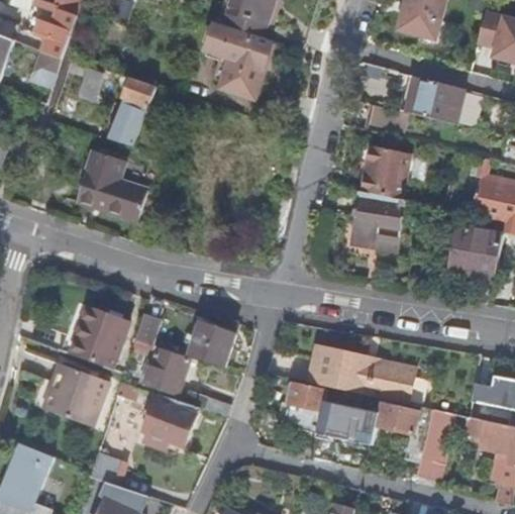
[(58,6),(54,4),(41,0),(34,0),(33,5),(56,13),(53,22),(44,19),(38,34),(46,37),(41,50),(62,59),(78,15),(58,6)]
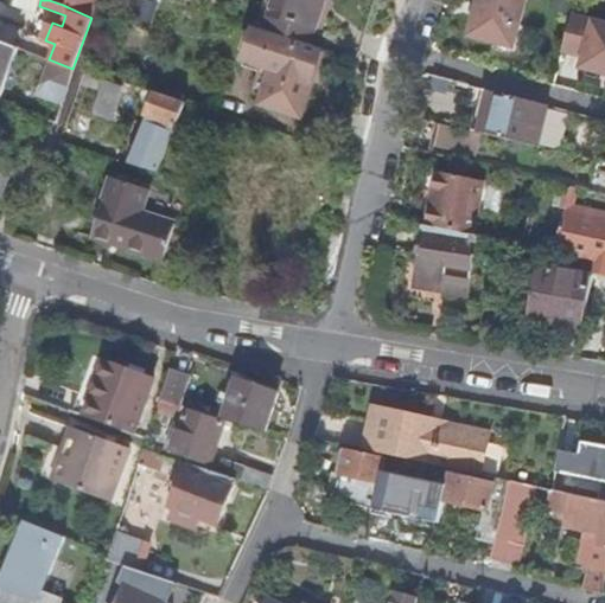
[(91,15),(97,0),(64,0),(63,5),(68,7),(91,15)]
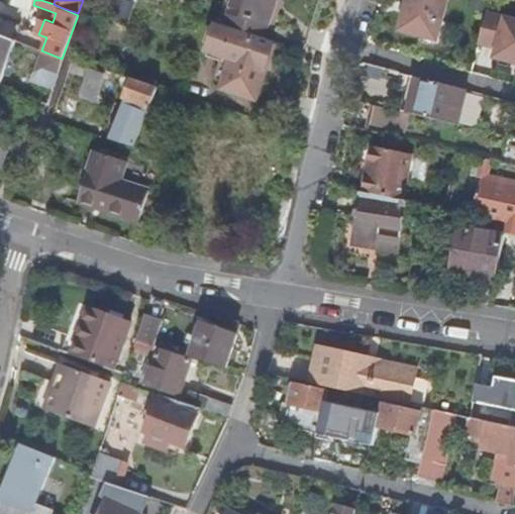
[(132,1),(129,0),(113,0),(110,10),(127,15),(132,1)]
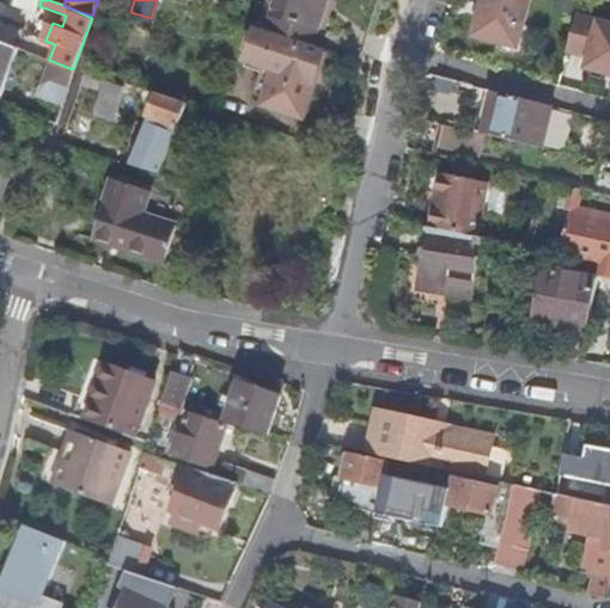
[(263,0),(262,7),(272,11),(274,0),(263,0)]
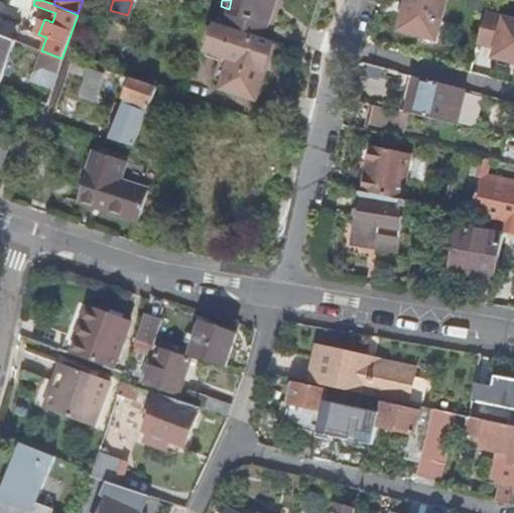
[(268,23),(275,0),(231,0),(229,9),(225,23),(260,34),(264,22),(268,23)]
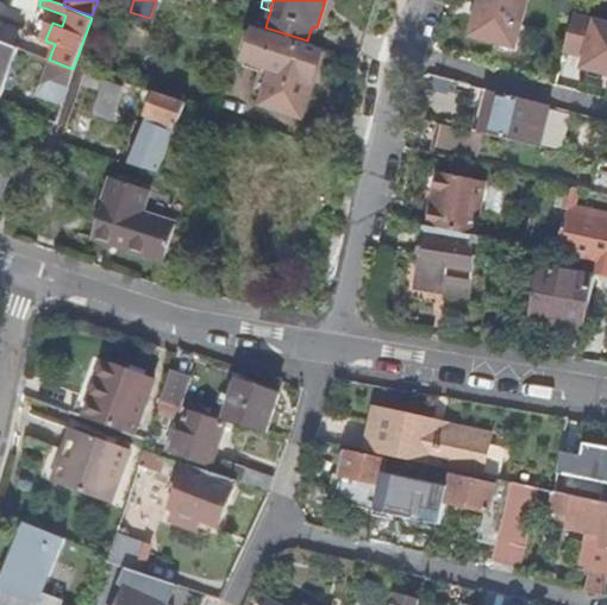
[(476,0),(467,35),(512,46),(525,0),(476,0)]
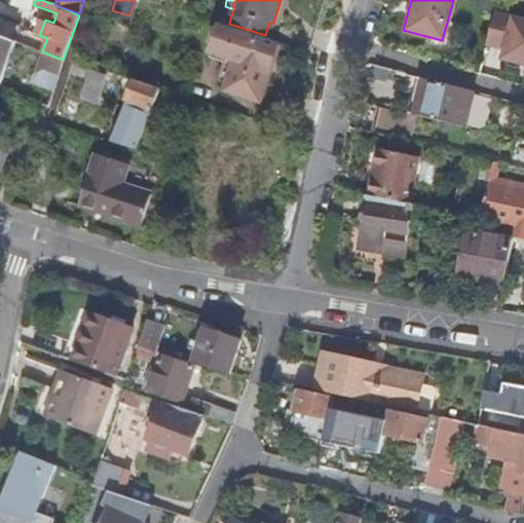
[(478,0),(477,5),(493,10),(496,0),(478,0)]
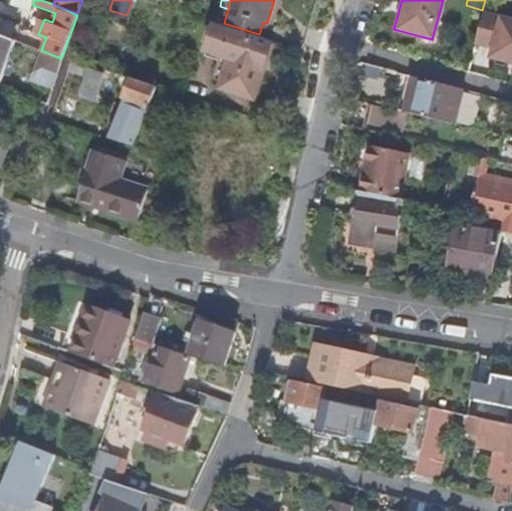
[(511,18),(483,10),(474,41),(492,46),(490,56),(511,61),(511,18)]
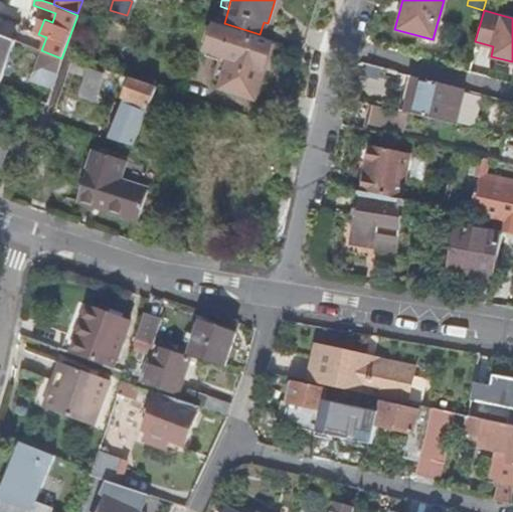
[(0,34),(11,38),(17,21),(0,14),(0,34)]
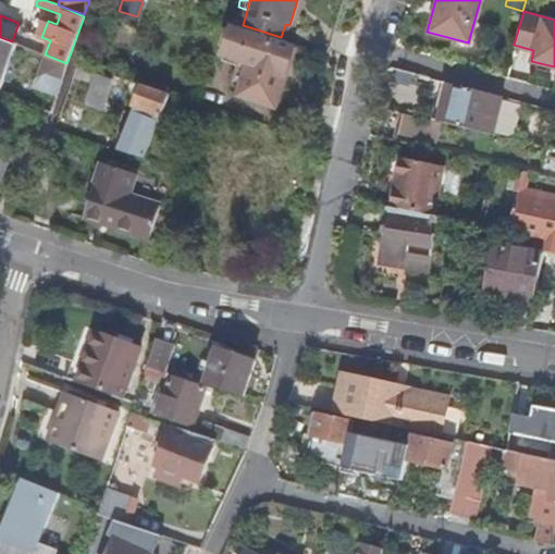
[(243,25),(232,22),(222,53),(248,61),(284,73),(295,41),(281,37),(243,25)]
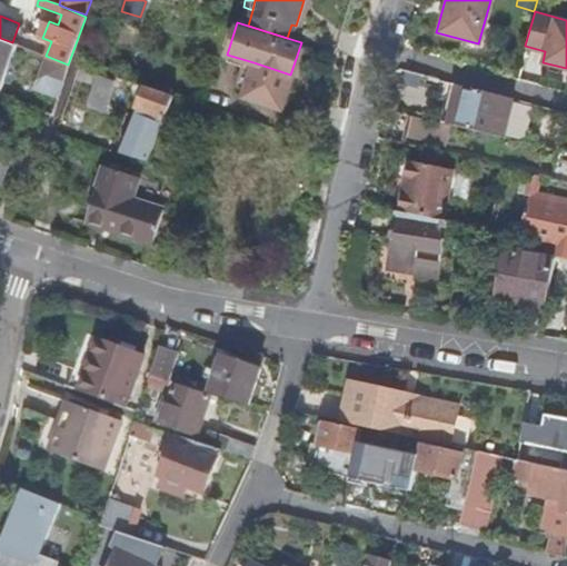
[(0,87),(12,42),(0,38),(0,87)]
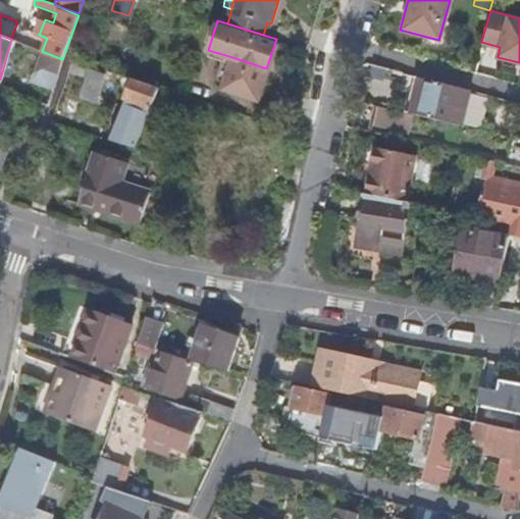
[(62,59),(42,51),(40,56),(26,98),(48,105),(62,59)]
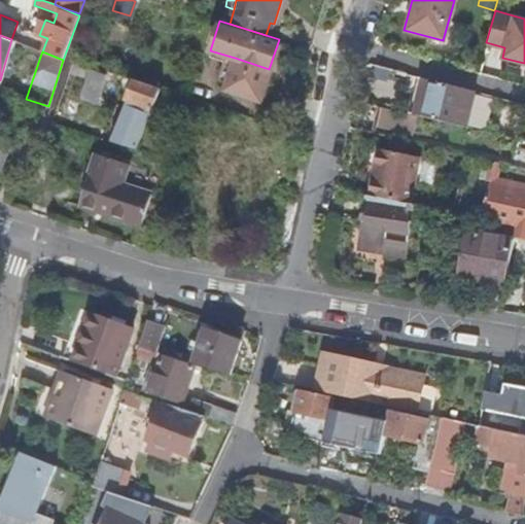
[(269,69),(235,58),(225,89),(259,99),(269,69)]
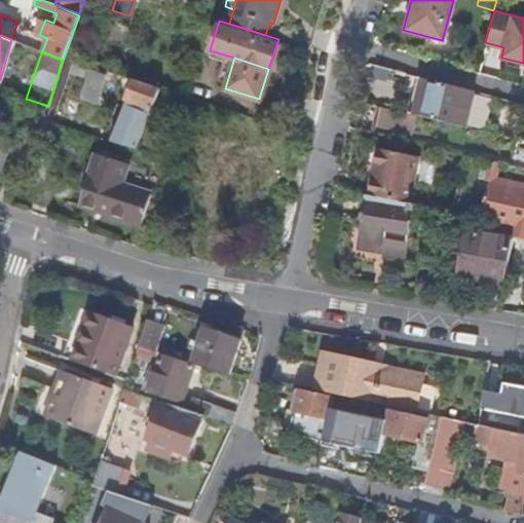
[(107,71),(72,61),(69,70),(86,75),(80,95),(97,100),(99,96),(107,71)]
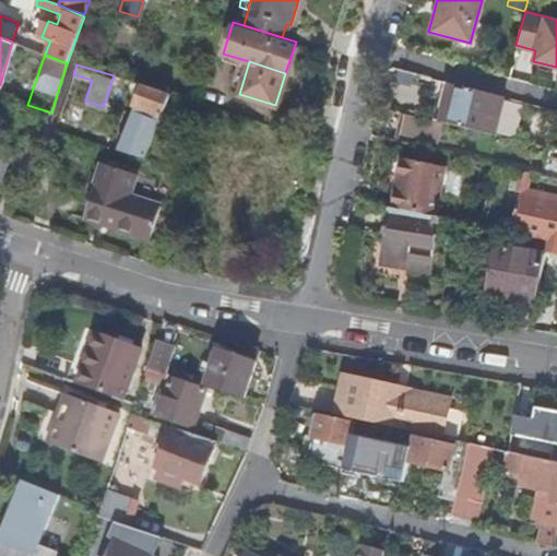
[(129,80),(114,75),(105,102),(118,105),(129,80)]
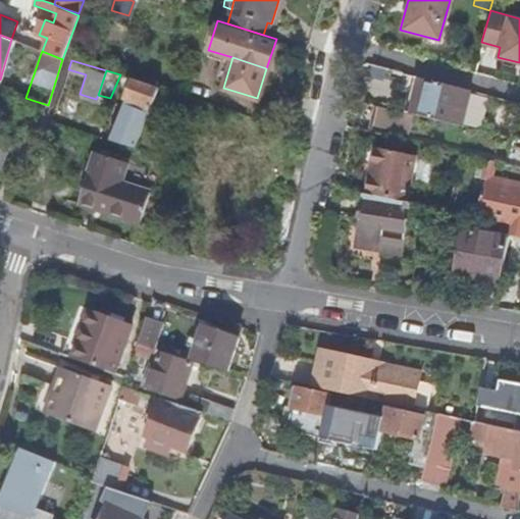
[(469,90),(419,76),(410,112),(460,124),(469,90)]
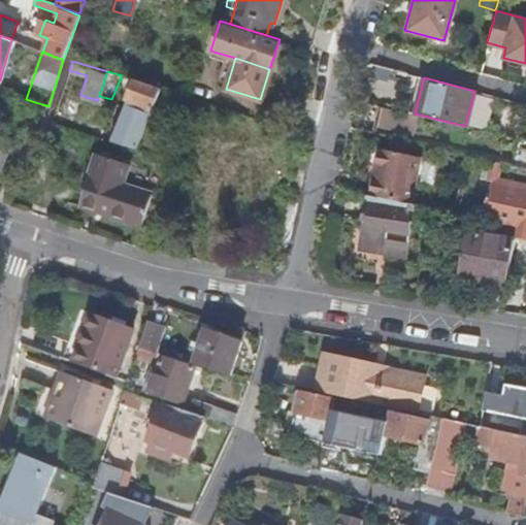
[(135,79),(127,101),(110,139),(138,149),(161,88),(135,79)]
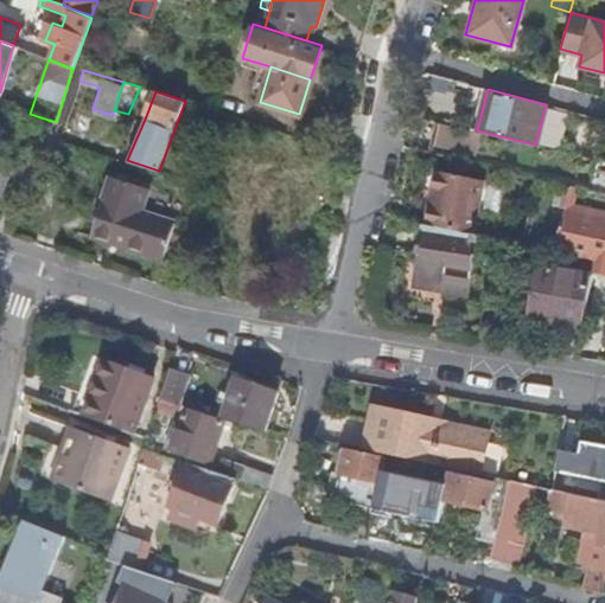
[(473,154),(478,133),(438,122),(433,143),(473,154)]
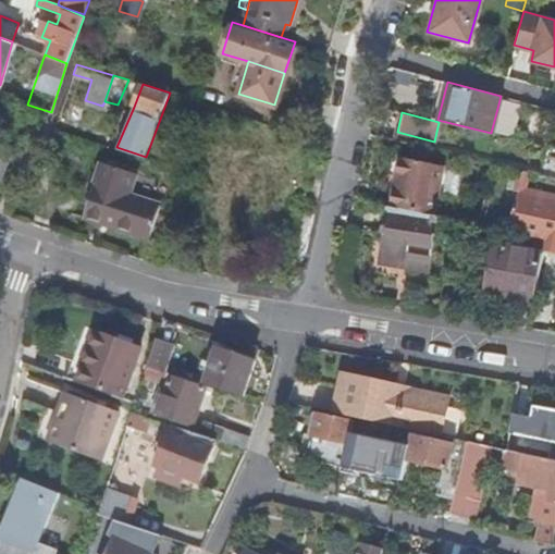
[(0,183),(3,184),(13,157),(0,152),(0,183)]
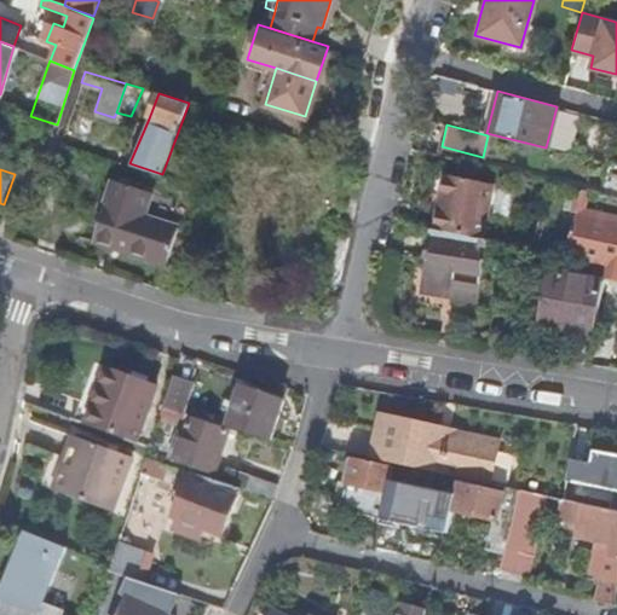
[(432,227),(479,238),(491,184),(443,173),(432,227)]
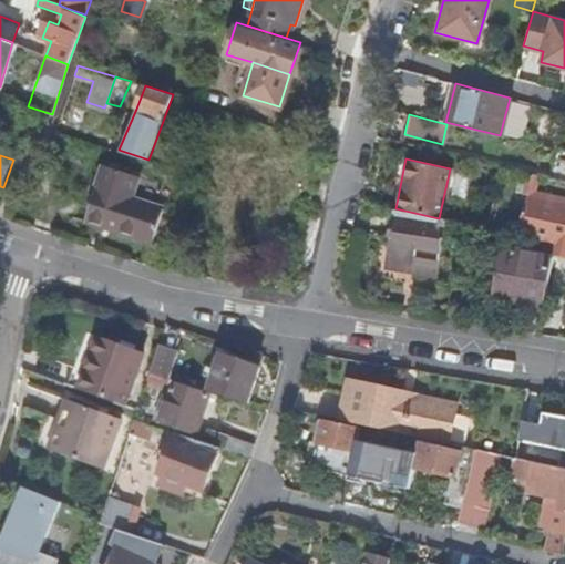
[(112,167),(127,173),(130,165),(114,160),(112,167)]
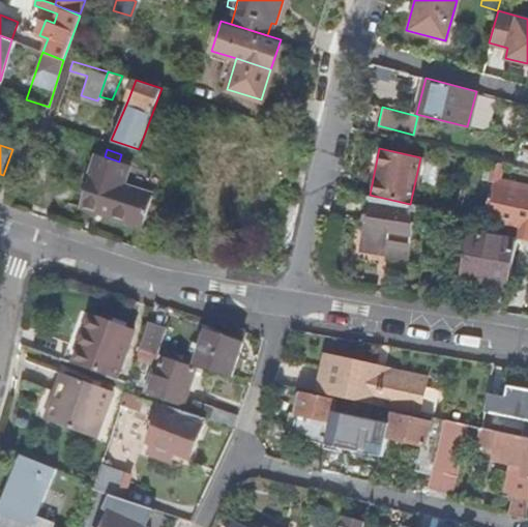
[(129,165),(119,162),(105,156),(97,154),(80,205),(143,227),(152,195),(123,184),(129,165)]
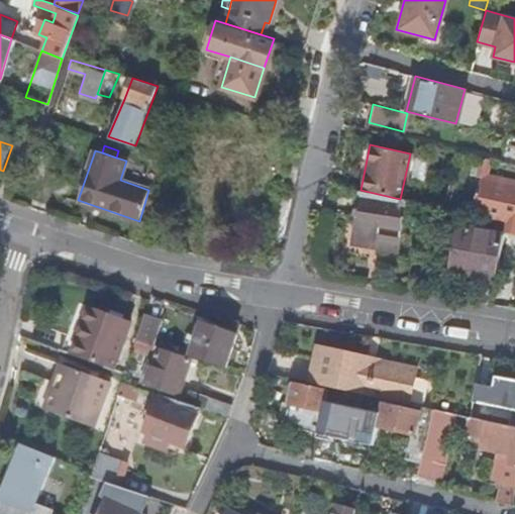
[(469,176),(478,178),(484,156),(474,153),(469,176)]
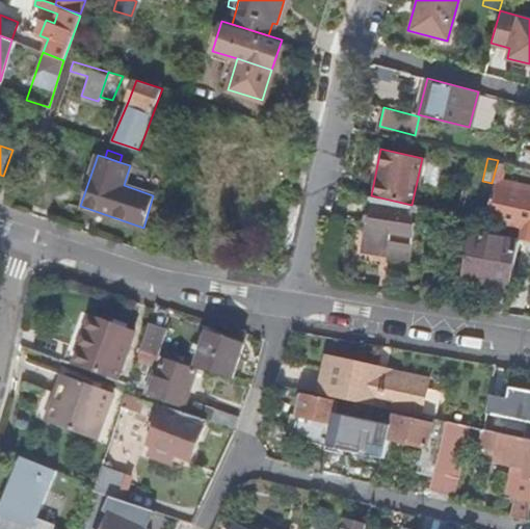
[(498,160),(492,183),(524,190),(525,184),(500,178),(504,162),(498,160)]
